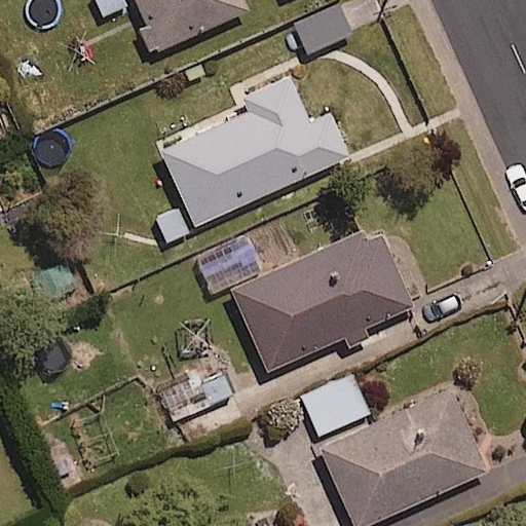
[(73,0),(79,12),(98,4),(104,19),(130,6),(126,0),(73,0)]
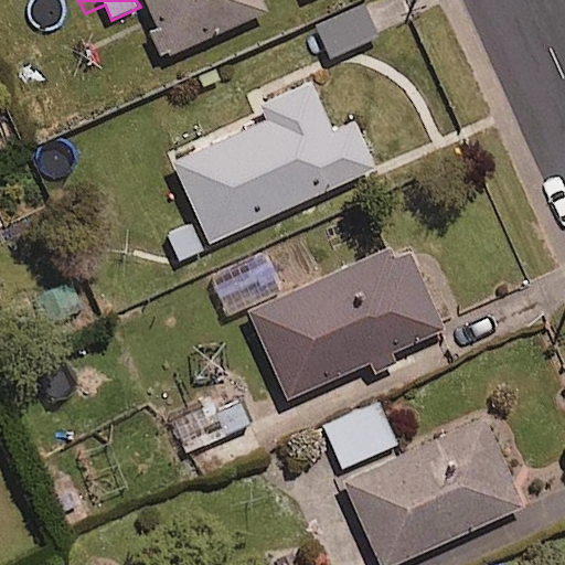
[(264,0),(142,0),(170,57),(269,11),(264,0)]
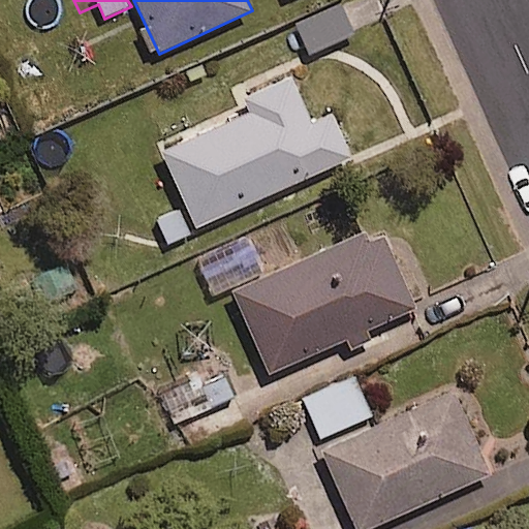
[(356,33),(343,2),(297,24),(310,54),(356,33)]
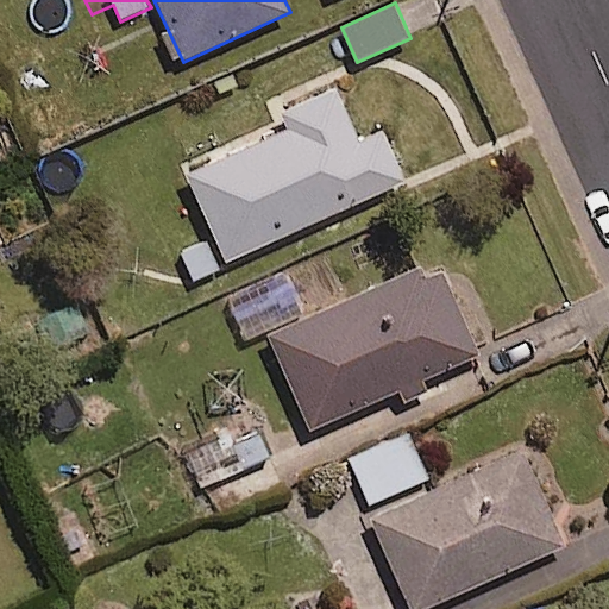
[(347,118),(343,106),(322,89),(302,92),(287,106),(287,131),(189,174),(226,259),(401,182),(381,136),(347,118)]
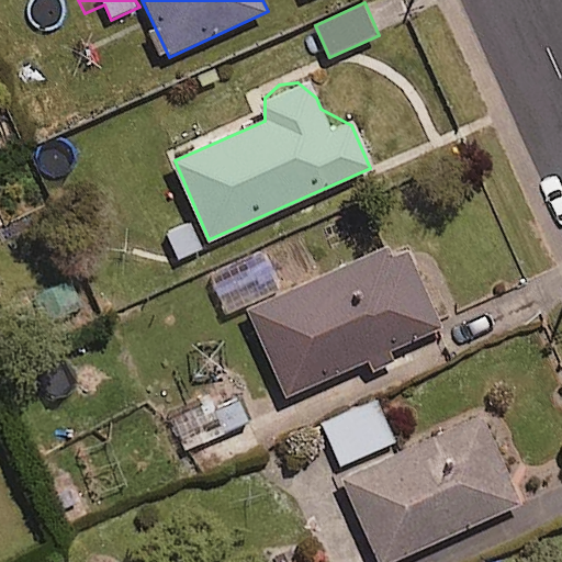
[(367,361),(373,378),(398,367),(392,350),(442,329),(405,242),(250,306),(288,394),(367,361)]
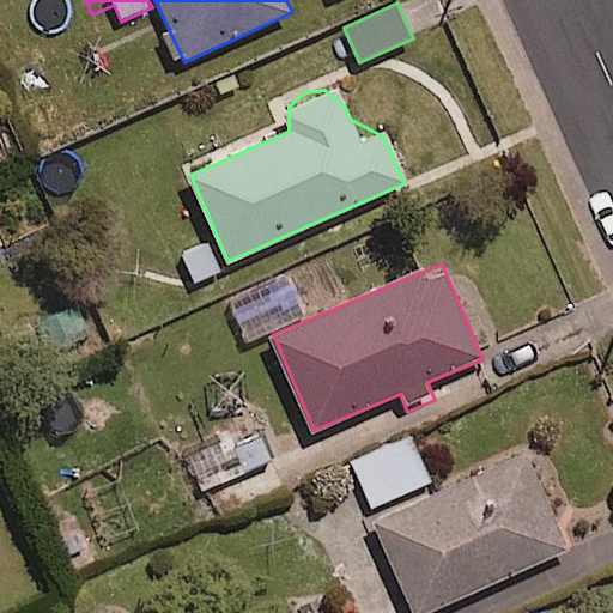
[(275,462),(261,426),(225,442),(240,477),(275,462)]
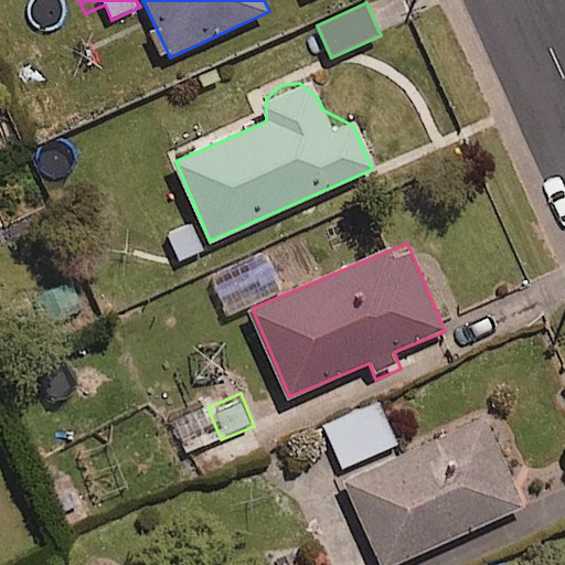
[(396,445),(380,403),(326,425),(342,467),(396,445)]
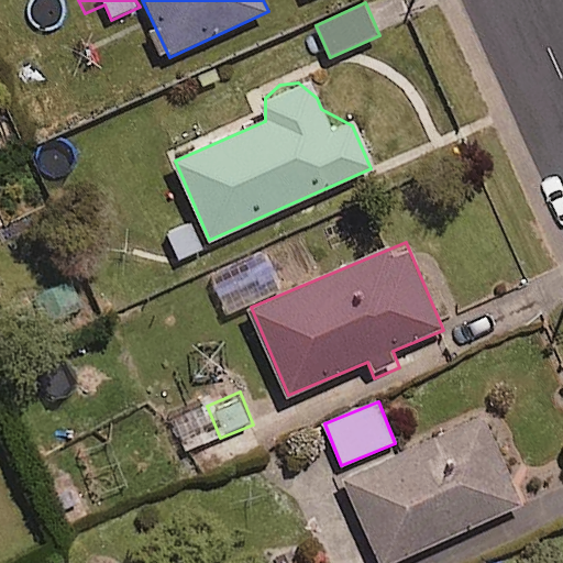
[(389,562),(522,504),(484,417),(340,481),(376,562),(389,562)]
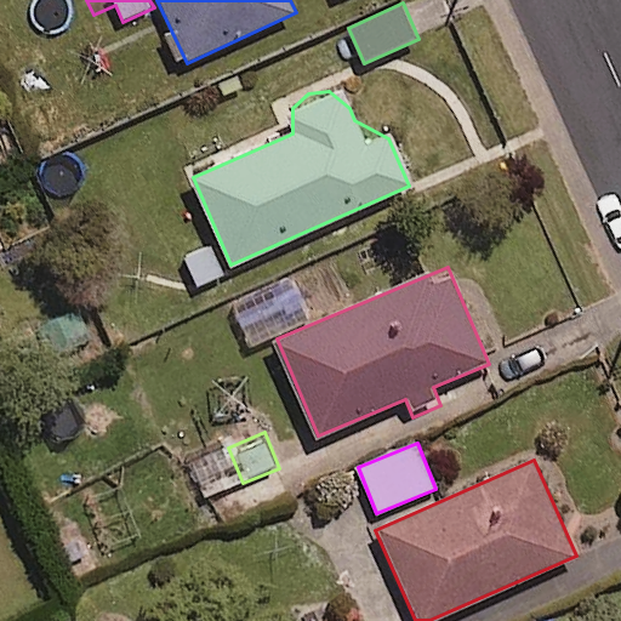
All buildings are outlined.
